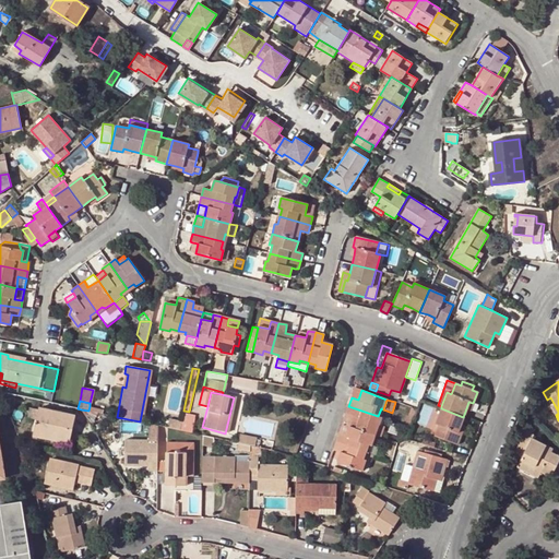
[(52,436),(69,439),(74,415),(38,406),(33,433),(52,437),(52,436)]
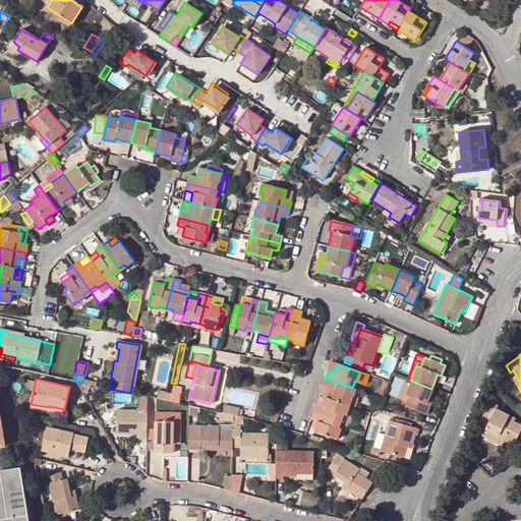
[(325,398),(349,406),(352,396),(350,395),(352,388),(325,379),(323,386),(329,388),(325,398)]
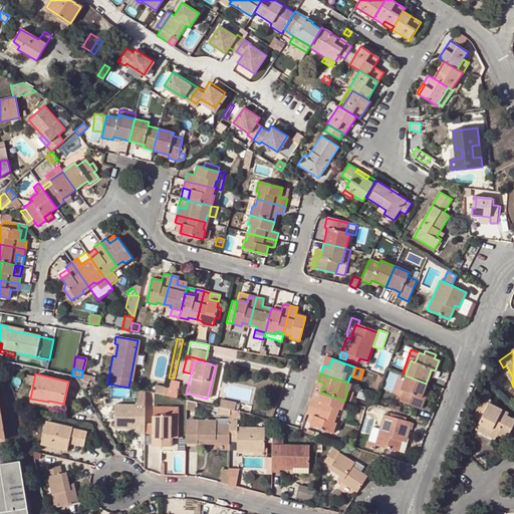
[(400,401),(421,409),(425,399),(421,397),(424,390),(426,383),(406,375),(400,390),(404,392),(400,401)]
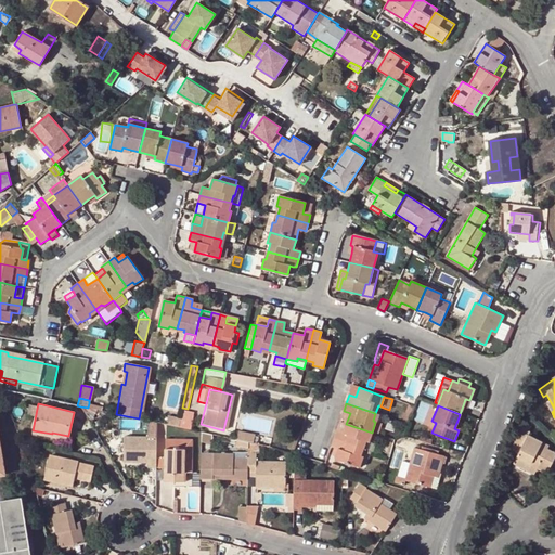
[(192,415),(181,413),(180,420),(178,427),(189,429),(192,415)]
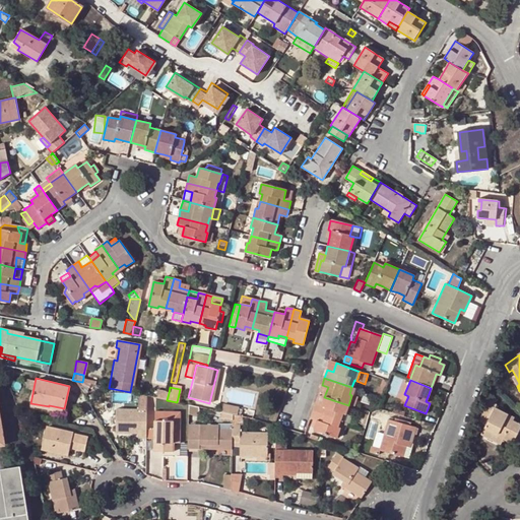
[(154,397),(167,400),(169,393),(155,390),(154,397)]
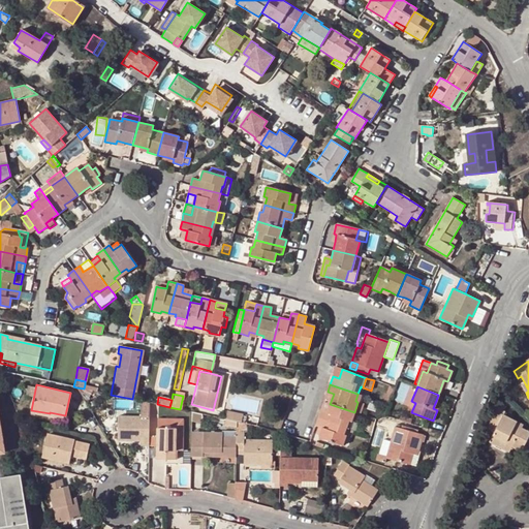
[(139,438),(139,445),(149,445),(149,436),(149,403),(141,401),(141,416),(118,416),(118,440),(126,440),(126,439),(139,438)]
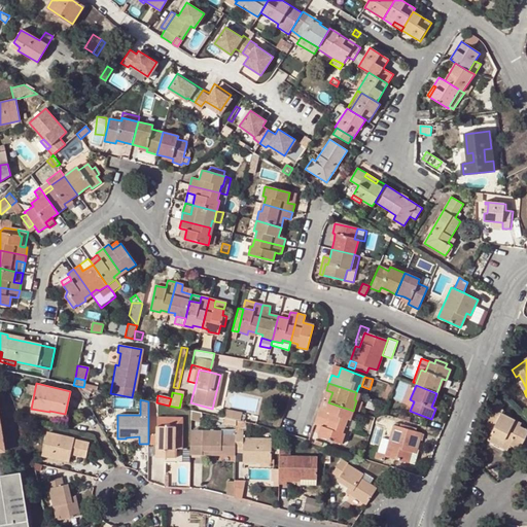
[(362,402),(356,400),(353,411),(359,413),(362,402)]
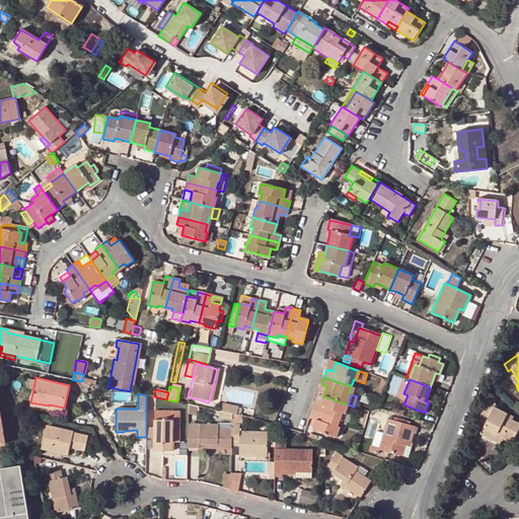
[(485,425),(484,426),(496,432),(495,434),(503,438),(512,443),(518,428),(518,424),(511,420),(513,417),(494,408),(495,403),(494,403),(496,399),(486,394),(482,402),(486,404),(477,421),(485,425)]
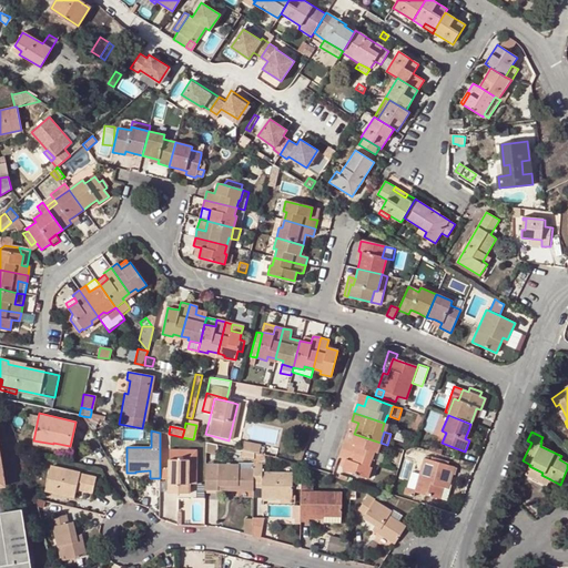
[(344,440),(342,448),(372,459),(374,452),(377,453),(381,443),(354,434),(351,443),(344,440)]
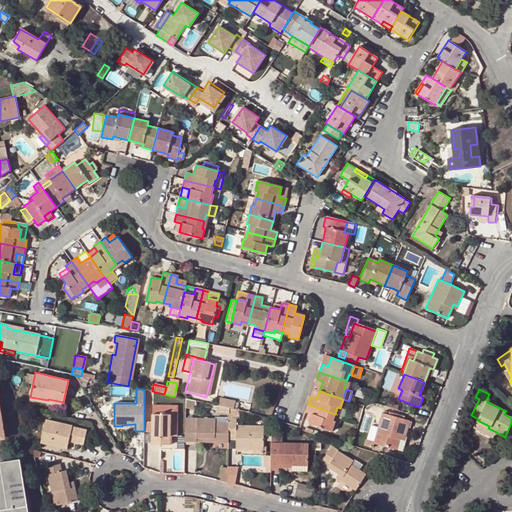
[(229,408),(234,409),(235,400),(220,397),(218,405),(229,408)]
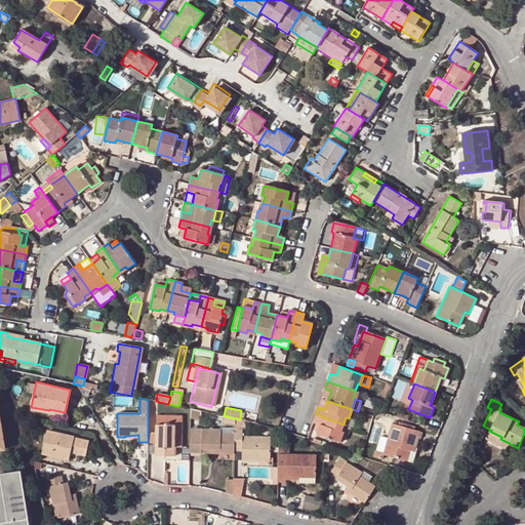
[(200,410),(190,408),(190,418),(200,420),(200,410)]
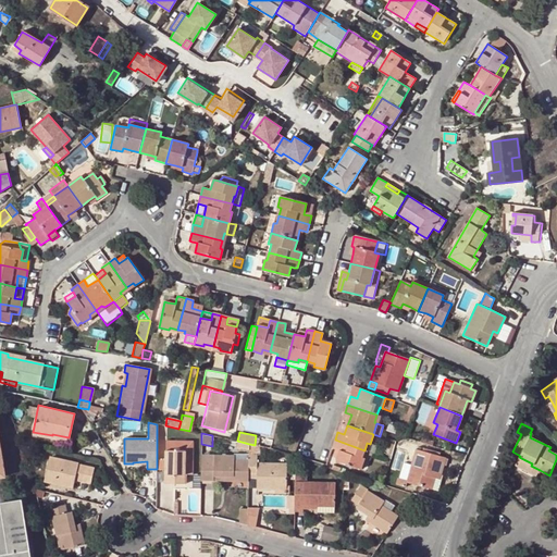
[(157,459),(157,469),(164,469),(164,484),(185,484),(185,474),(193,474),(193,440),(165,440),(164,459),(157,459)]
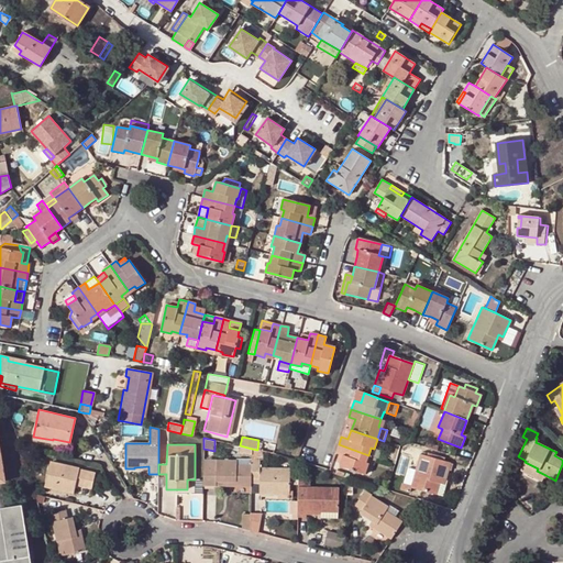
[(335,453),(338,454),(342,455),(339,464),(364,474),(368,464),(365,463),(368,455),(339,444),(335,453)]
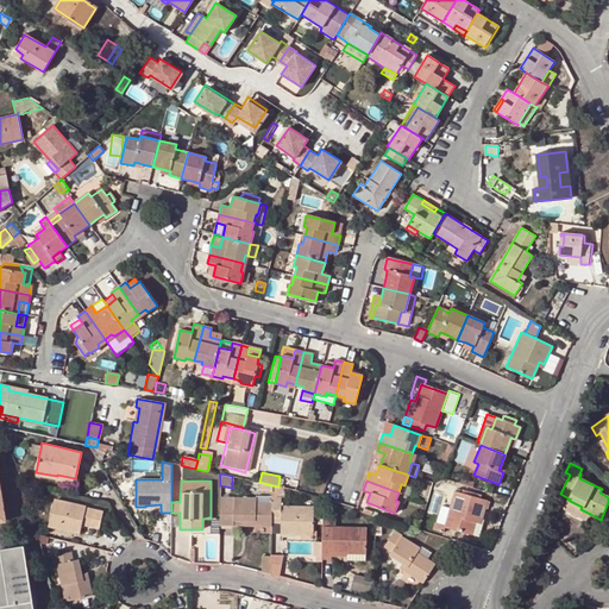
[(450,509),(445,527),(471,535),(476,518),(481,519),(485,501),(454,491),(450,509)]
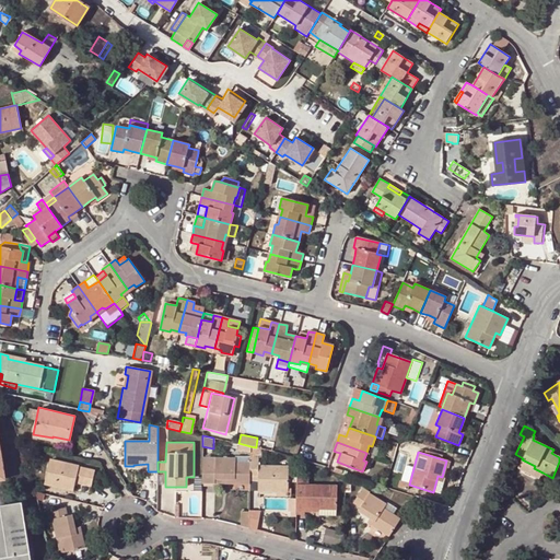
[(258,491),(276,491),(288,491),(288,467),(258,466),(258,457),(249,456),(249,463),(249,477),(258,477),(258,491)]
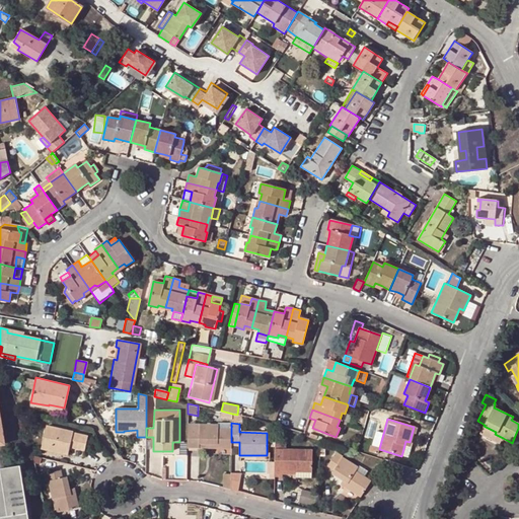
[(231,429),(217,429),(217,425),(188,424),(188,447),(199,447),(199,443),(216,443),(216,447),(231,448),(231,442),(231,429)]
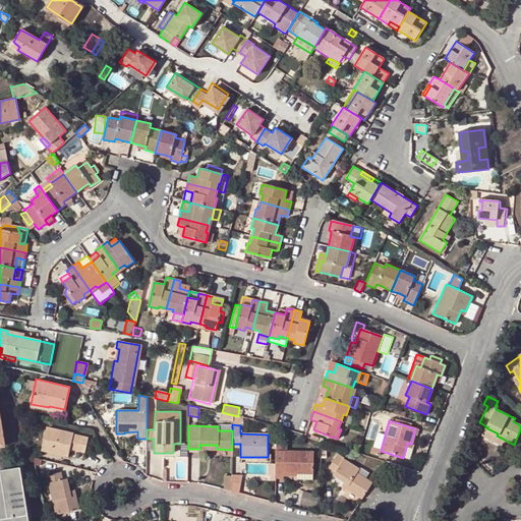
[(502,446),(505,440),(497,436),(498,433),(485,427),(481,436),(502,446)]
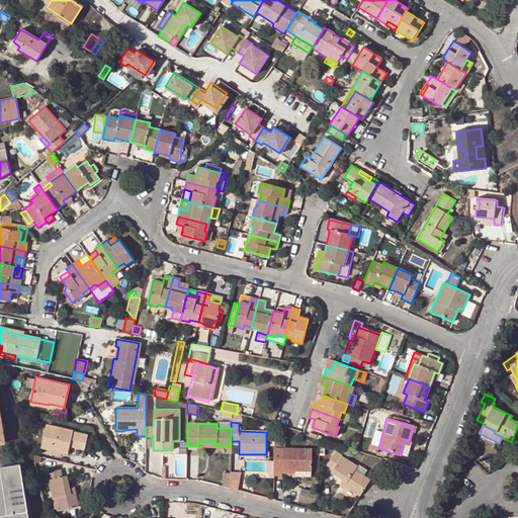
[(67,453),(68,447),(70,440),(78,441),(76,448),(83,450),(86,436),(45,426),(40,446),(67,453)]
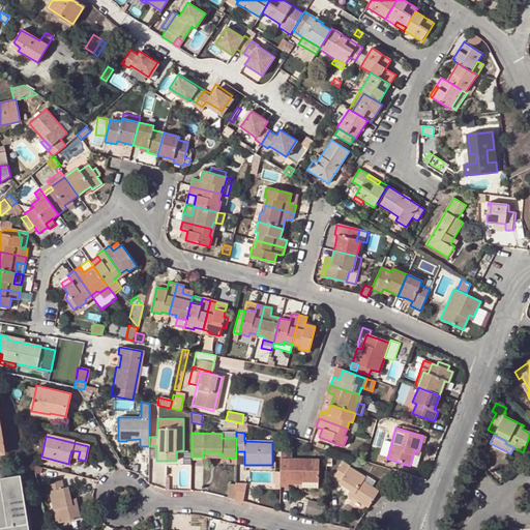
[(386,464),(387,459),(391,443),(383,441),(380,455),(378,454),(377,462),(386,464)]
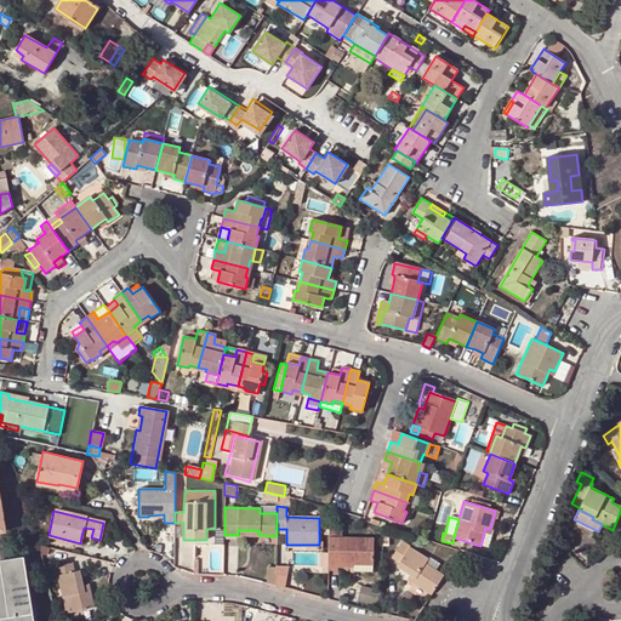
[(329,525),(329,537),(342,539),(342,525),(329,525)]
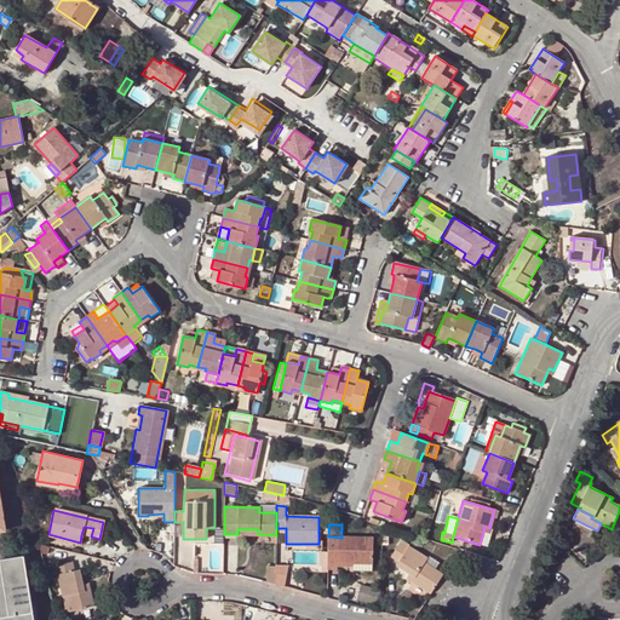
[(84,527),(81,535),(91,537),(93,528),(84,527)]
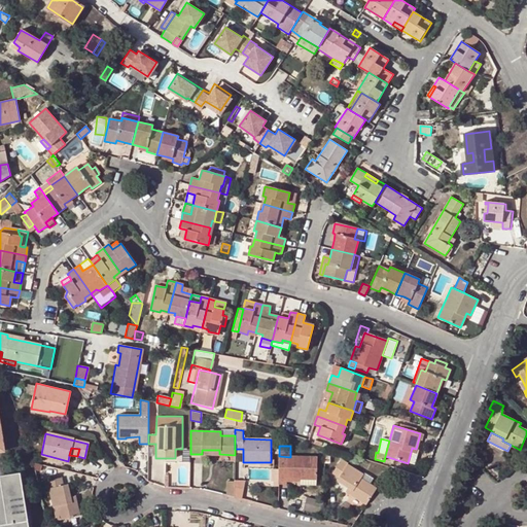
[(416,449),(412,448),(408,463),(414,464),(417,450),(416,449)]
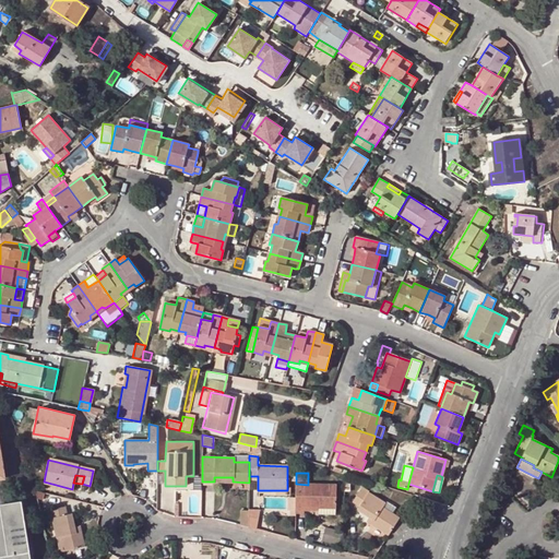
[(0,556),(9,556),(0,506),(0,503),(3,503),(0,484),(0,556)]
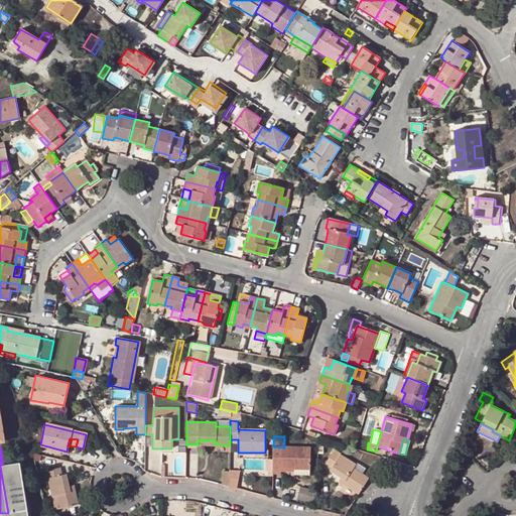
[(281,469),(292,469),(309,469),(310,447),(284,447),(273,446),(273,472),(281,472),(281,469)]
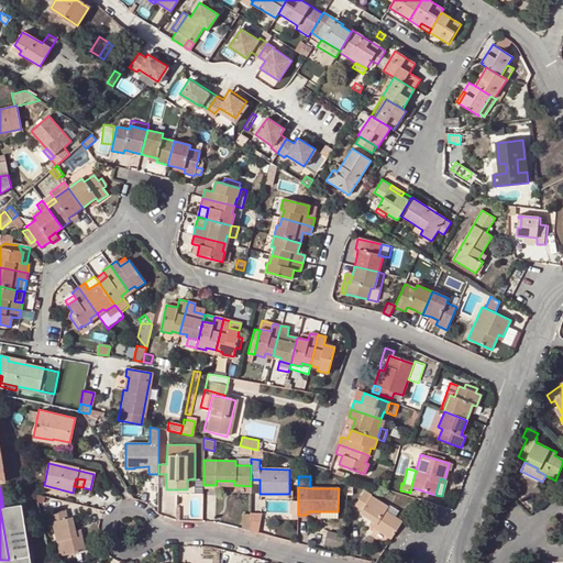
[(372,496),(371,497),(362,493),(354,505),(362,509),(360,514),(371,520),(368,525),(392,539),(403,521),(394,516),(386,511),(388,507),(372,496)]
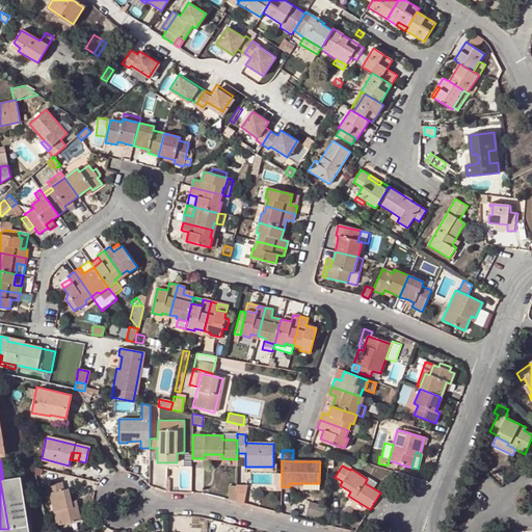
[(0,479),(0,481),(8,529),(0,529),(0,531),(29,531),(20,477),(3,479),(0,479)]
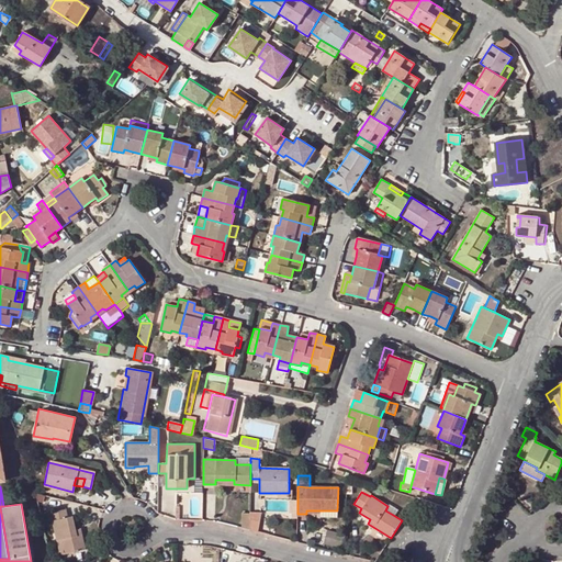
[(389,504),(388,506),(385,510),(393,515),(397,509),(389,504)]
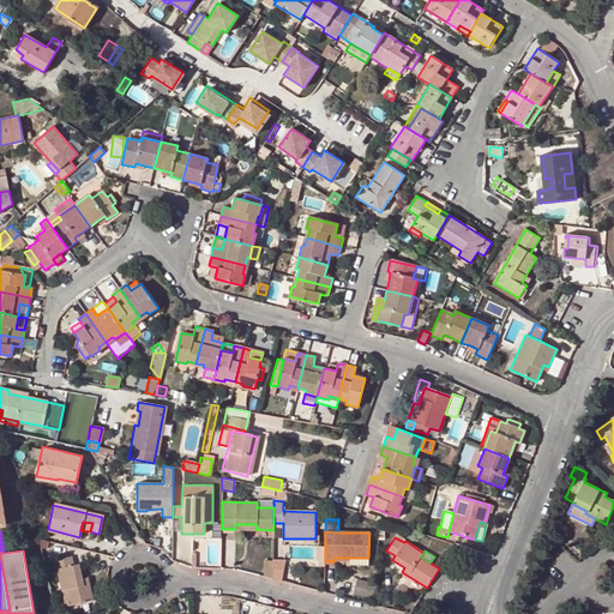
[(55,560),(62,590),(67,589),(71,605),(92,600),(89,584),(84,585),(83,579),(79,564),(73,565),(71,557),(55,560)]
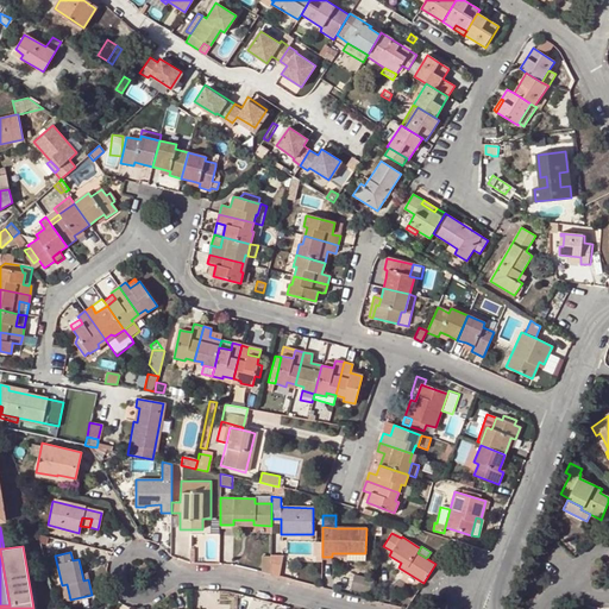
[(282,554),(270,554),(270,573),(277,576),(282,554)]
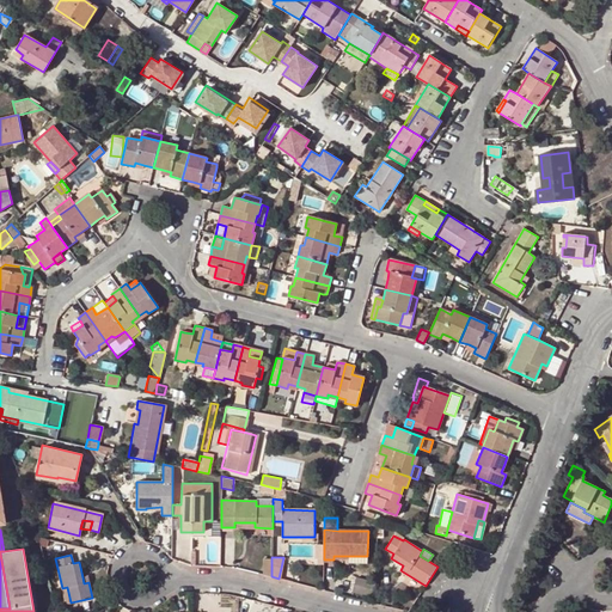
[(372,595),(375,582),(355,576),(352,591),(372,595)]
